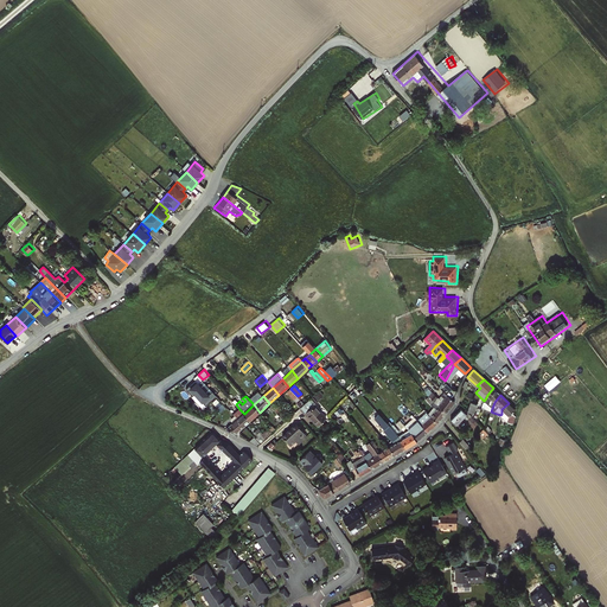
[(447,413),(455,402),(448,396),(445,398),(442,396),(440,398),(436,396),(432,401),(434,402),(447,413)]
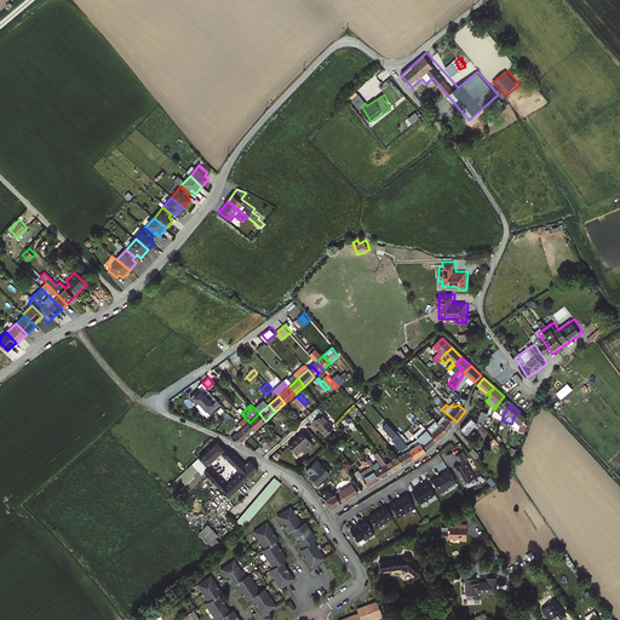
[(311,419),(320,428),(321,426),(325,430),(329,436),(338,429),(326,417),(328,414),(323,408),(317,414),(311,419)]
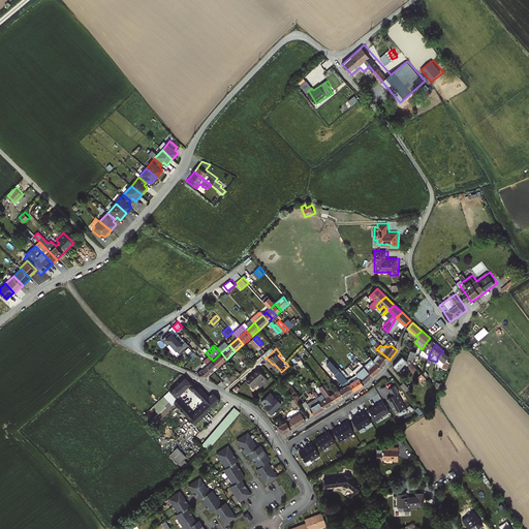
[(378,355),(373,362),(382,369),(390,360),(378,350),(376,353),(378,355)]
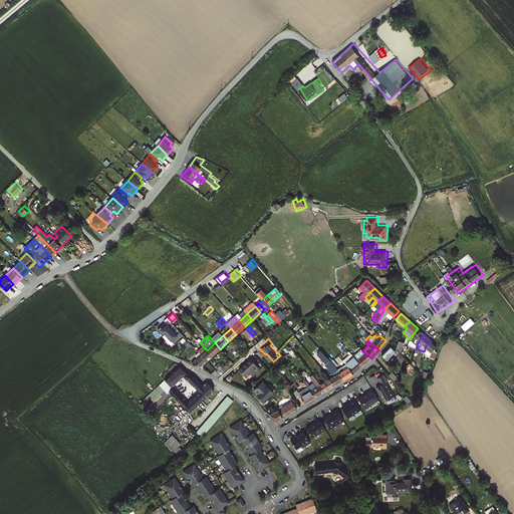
[(404,342),(399,340),(396,349),(401,350),(404,342)]
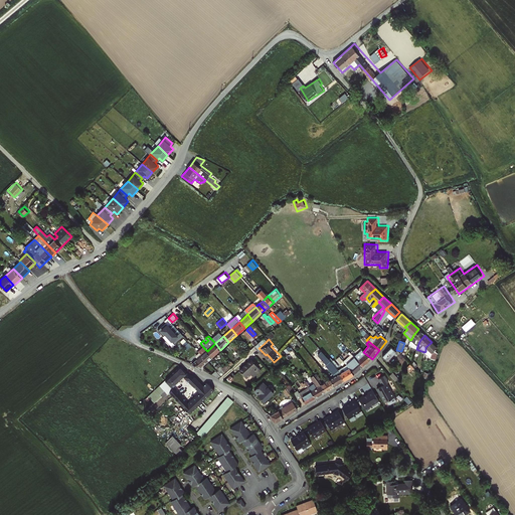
[(438,347),(432,342),(425,347),(425,351),(424,352),(431,358),(435,360),(437,353),(435,351),(438,347)]
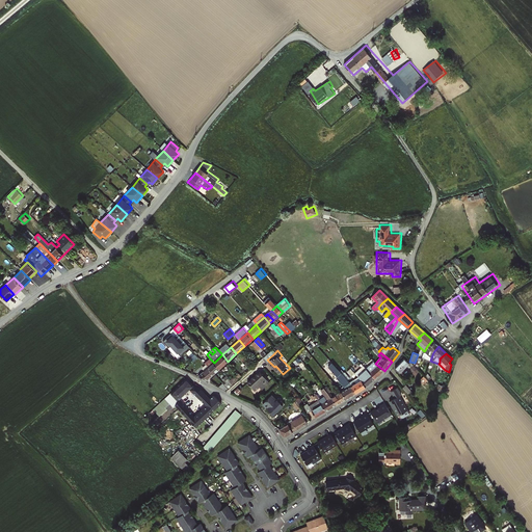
[(214,363),(219,369),(228,362),(222,354),(214,363)]
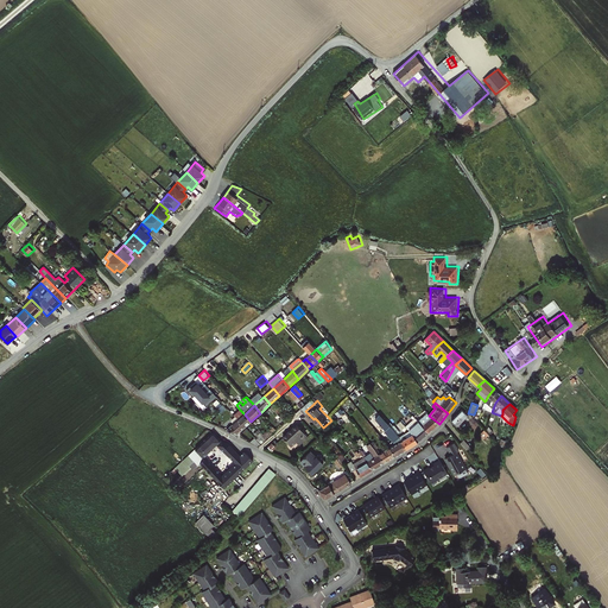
[(277,409),(273,405),(272,406),(276,410),(282,417),(284,420),(286,422),(289,419),(286,418),(285,418),(283,416),(284,415),(282,412),(278,407),(277,409)]
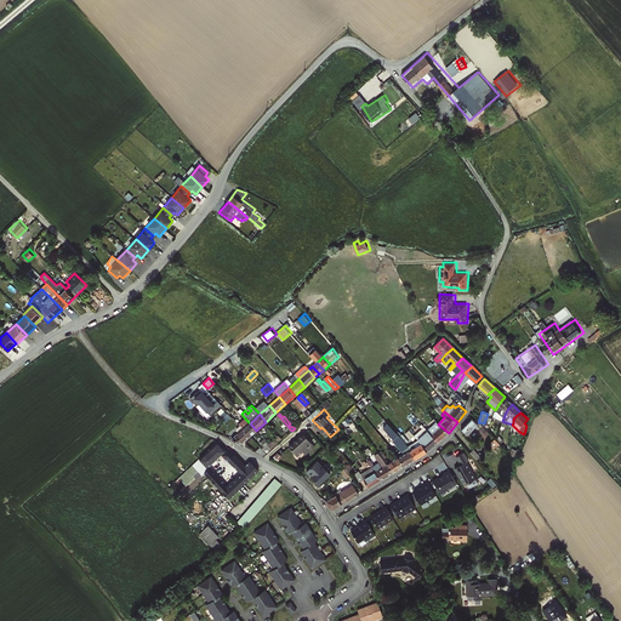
[(245,419),(239,423),(244,428),(250,423),(245,419)]
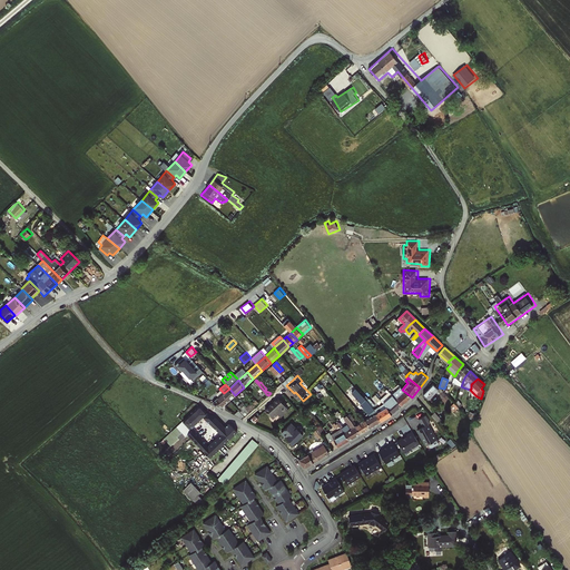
[(439,387),(436,385),(435,386),(433,384),(423,394),(429,399),(435,392),(445,402),(449,399),(448,396),(441,390),(439,387)]
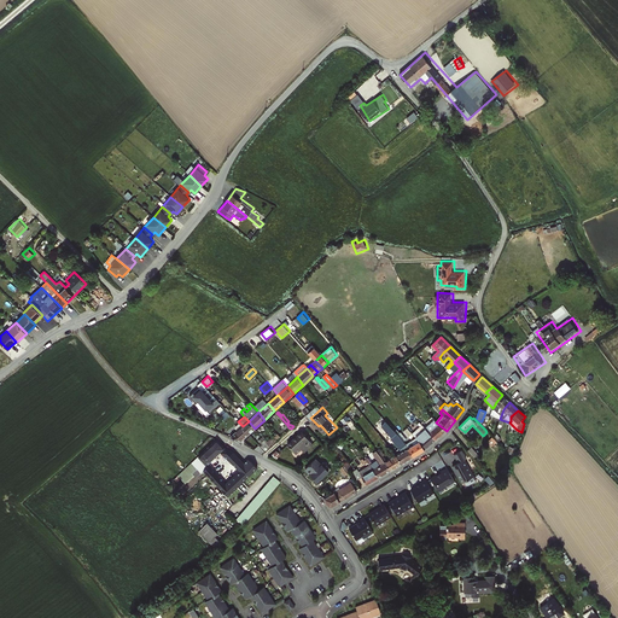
[(255,429),(249,421),(243,426),(249,433),(255,429)]
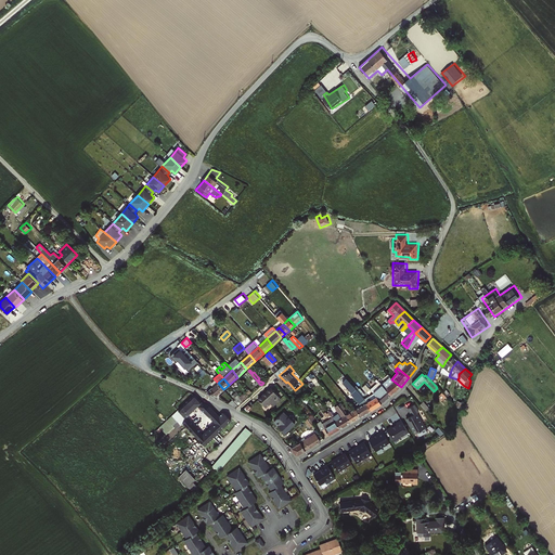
[(363,404),(356,409),(361,416),(371,411),(363,397),(361,395),(357,390),(346,378),(343,382),(352,394),(360,402),(361,401),(363,404)]
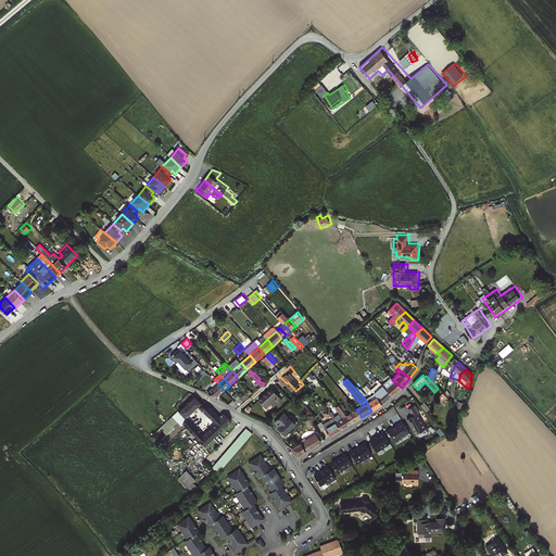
[(388,387),(386,389),(392,396),(402,388),(392,380),(392,379),(386,384),(388,387)]
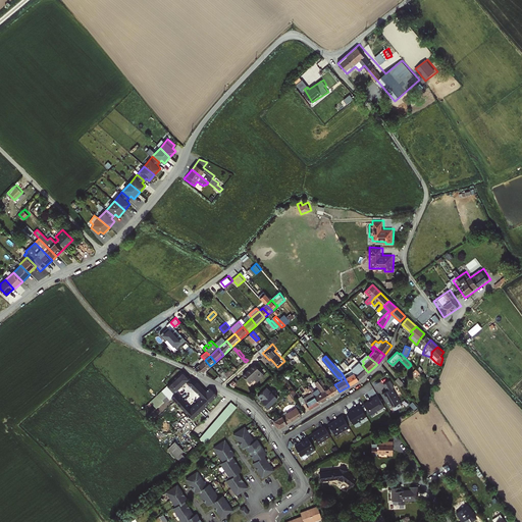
[(244,361),(242,358),(233,365),(237,367),(244,361)]
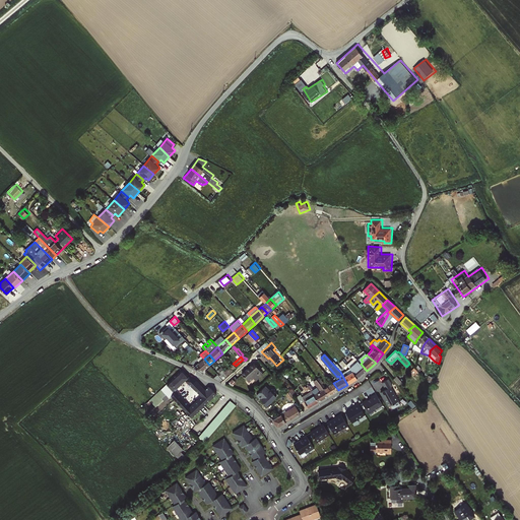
[(209,365),(204,359),(194,367),(199,370),(201,369),(203,371),(209,365)]
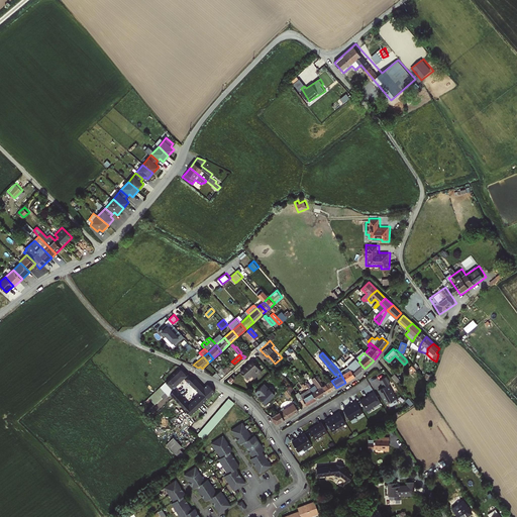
[(349,358),(344,363),(347,367),(350,370),(351,371),(355,377),(365,369),(358,362),(357,360),(356,359),(355,360),(353,363),(349,358)]
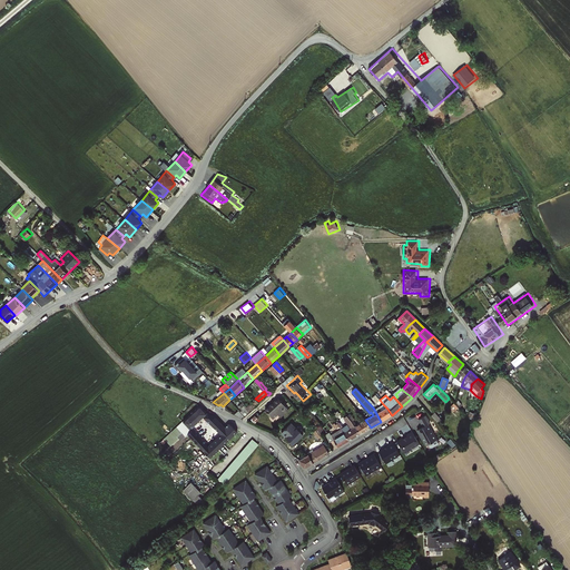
[(288,410),(278,399),(265,410),(273,419),(277,414),(281,416),(288,410)]
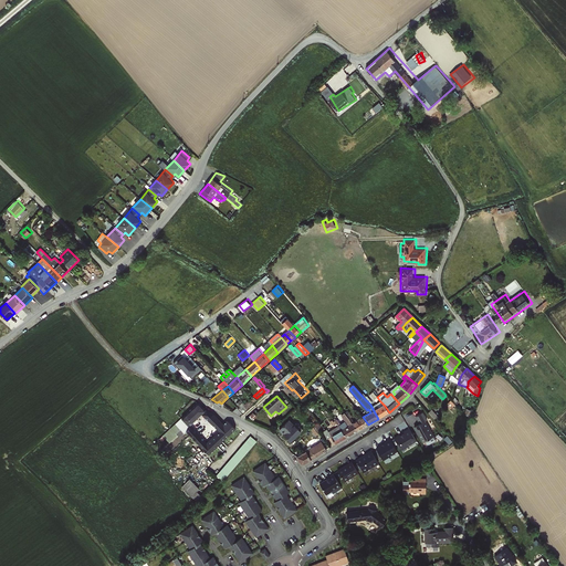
[(257,400),(254,397),(245,405),(247,405),(245,406),(248,408),(257,400)]
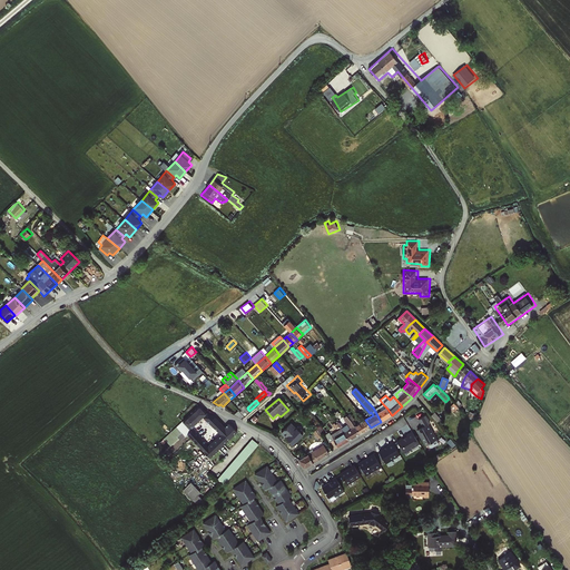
[(209,446),(192,426),(204,416),(212,422),(216,418),(215,416),(208,414),(200,405),(157,446),(163,452),(179,438),(177,436),(182,432),(185,435),(189,432),(193,436),(192,438),(209,457),(237,432),(232,426),(229,424),(226,428),(219,421),(214,425),(222,434),(209,446)]
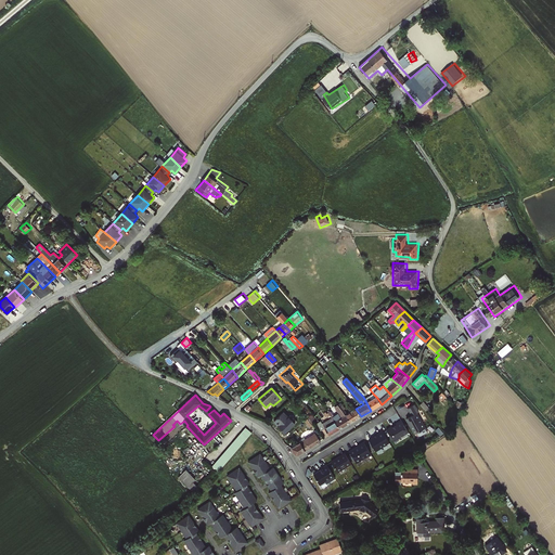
[(241,398),(237,395),(235,397),(233,399),(235,400),(234,401),(236,403),(237,405),(239,403),(243,400),(241,398)]
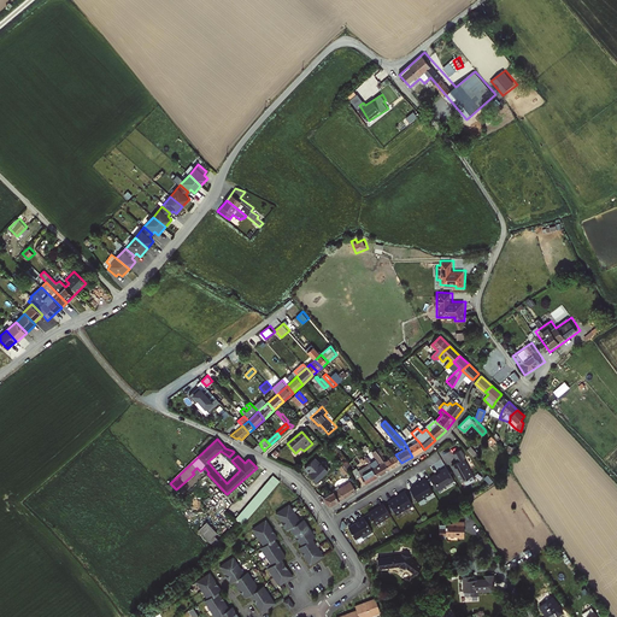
[(404,441),(412,457),(424,450),(419,442),(418,441),(413,444),(411,440),(407,442),(406,440),(404,441)]
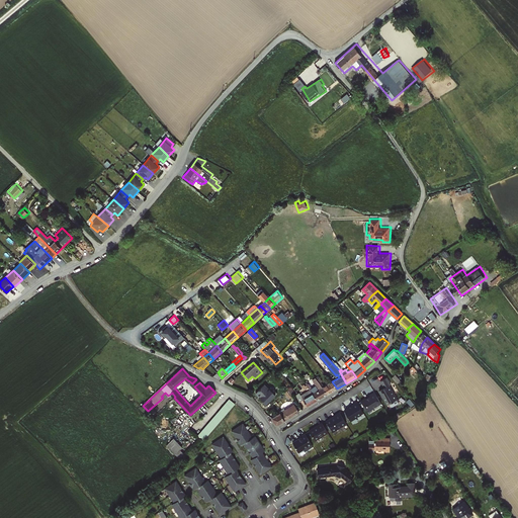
[(396,374),(393,377),(398,383),(401,380),(396,374)]
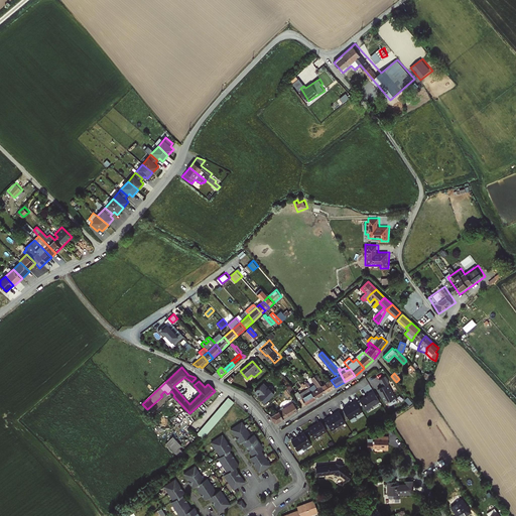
[(331,380),(323,385),(319,381),(320,380),(316,375),(314,377),(321,386),(326,393),(336,387),(331,380)]
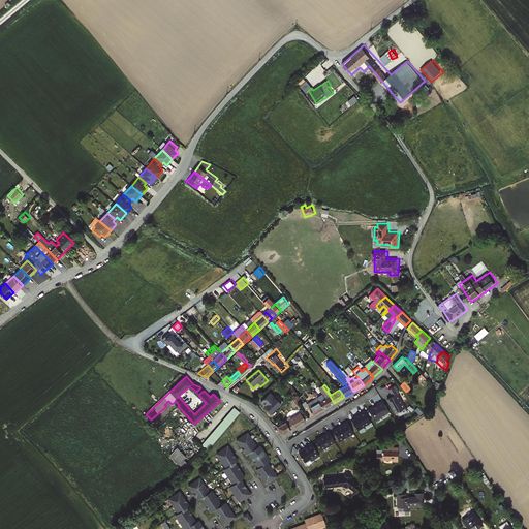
[(387,400),(395,413),(406,407),(397,393),(399,393),(394,385),(387,390),(392,396),(387,398),(387,400)]
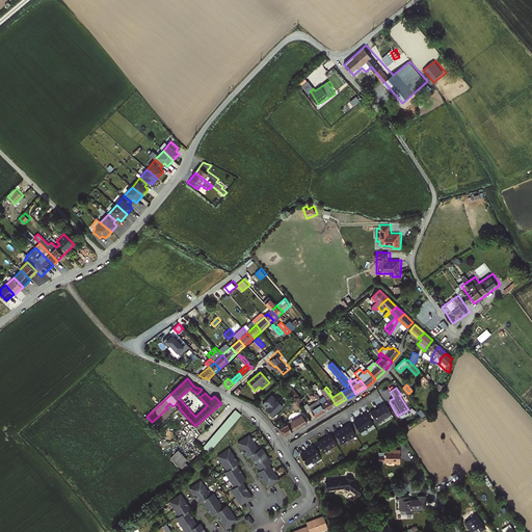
[(331,398),(324,389),(321,390),(328,400),(321,404),(322,405),(326,411),(336,405),(331,398)]
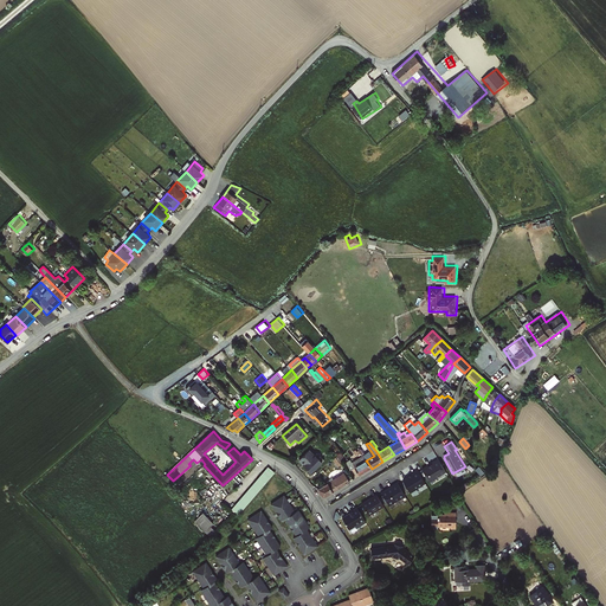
[(301,458),(314,472),(326,462),(313,447),(301,458)]
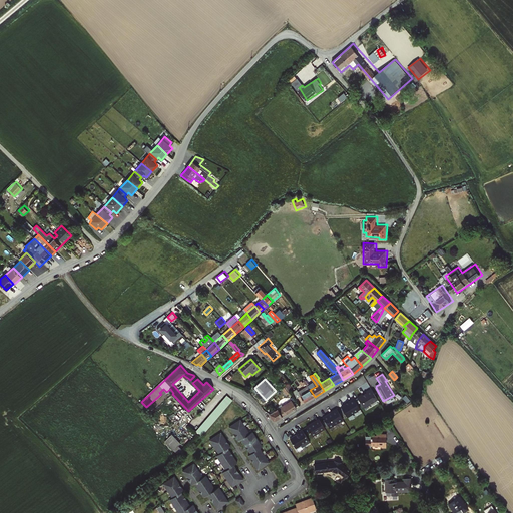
[(288,386),(284,388),(287,395),(292,392),(288,386)]
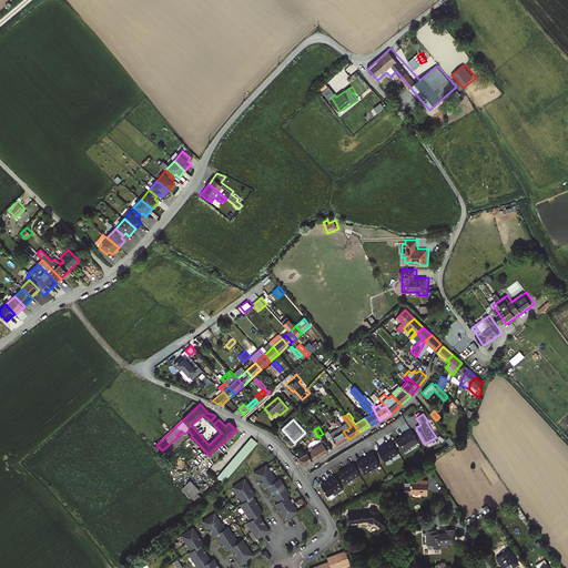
[(341,427),(330,434),(332,438),(337,446),(348,439),(344,433),(343,432),(342,429),(341,427)]
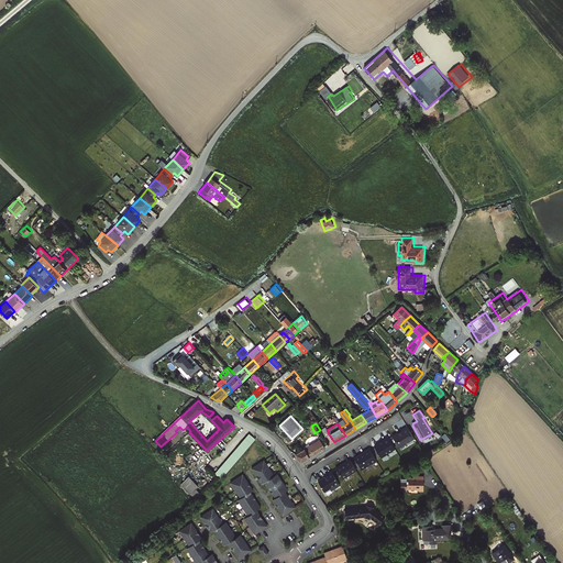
[(415,438),(407,427),(400,430),(401,431),(397,433),(397,432),(392,435),(399,446),(403,444),(403,445),(415,438)]
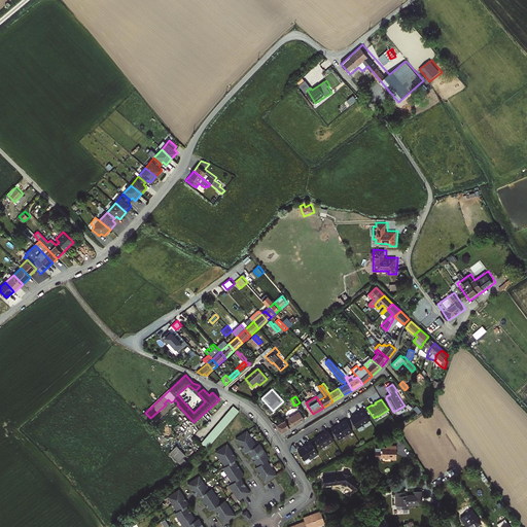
[(308,407),(306,402),(304,400),(300,402),(304,409),(308,407)]
